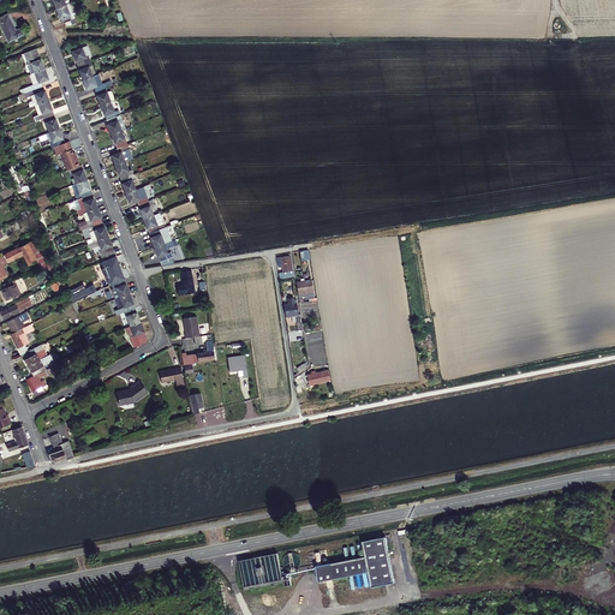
[(70,19),(73,18),(75,18),(70,4),(66,5),(57,9),(61,22),(64,22),(70,19)]
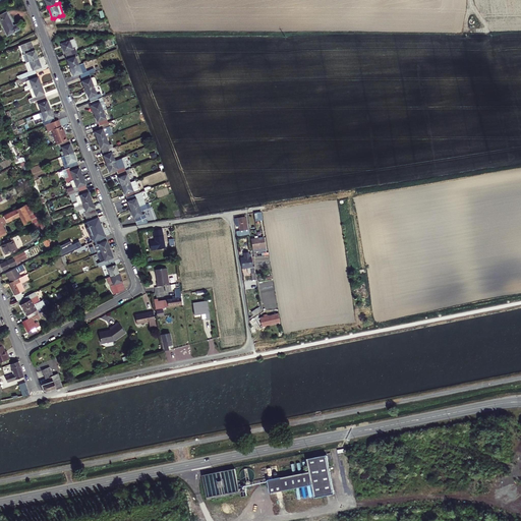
[(0,24),(6,37),(18,30),(16,25),(12,26),(7,16),(6,17),(5,14),(0,16),(0,24)]
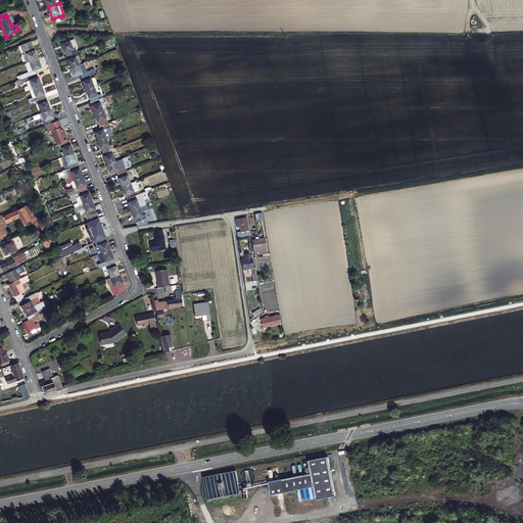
[(66,55),(77,51),(76,48),(78,47),(75,39),(61,44),(66,55)]
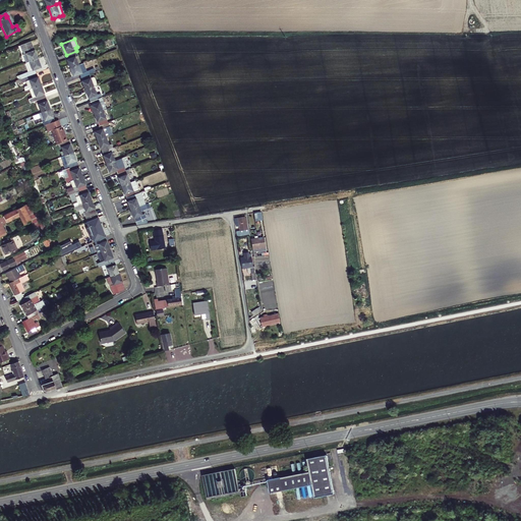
[(31,63),(39,60),(32,42),(21,46),(25,56),(23,57),(26,65),(31,63)]
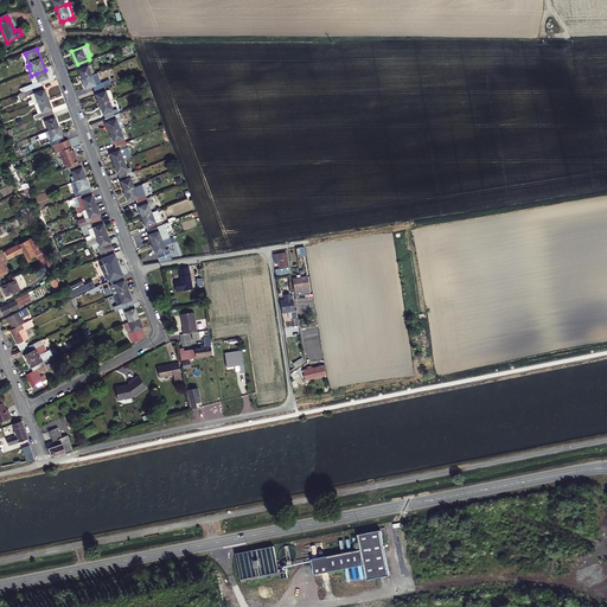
[(77,64),(82,78),(95,74),(89,59),(77,64)]
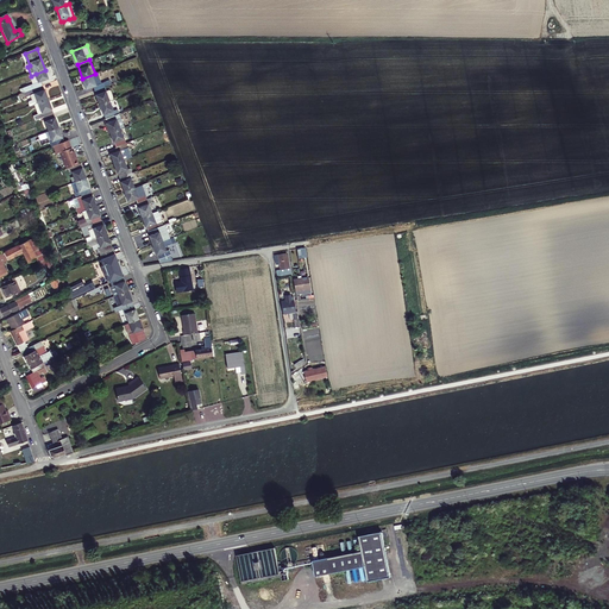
[(33,92),(43,88),(42,83),(49,80),(45,70),(36,74),(39,83),(35,86),(32,87),(33,92)]
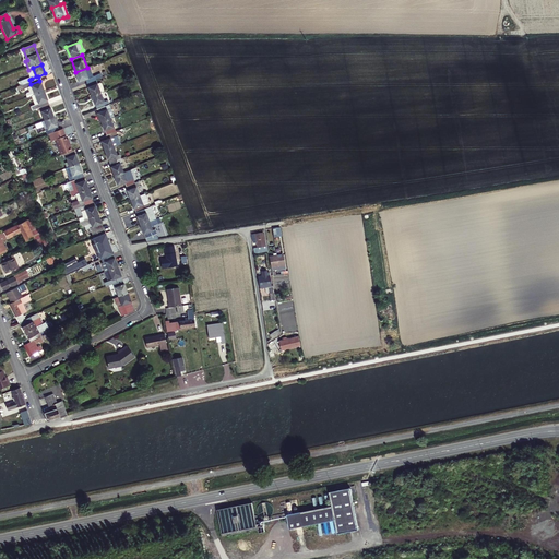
[(87,83),(97,79),(96,75),(93,75),(90,67),(87,68),(75,72),(79,81),(85,79),(87,83)]
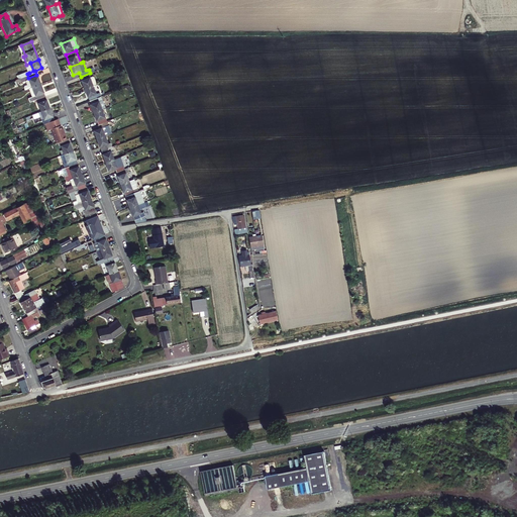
[(85,89),(94,85),(98,84),(95,77),(94,77),(92,78),(90,73),(81,77),(85,89)]
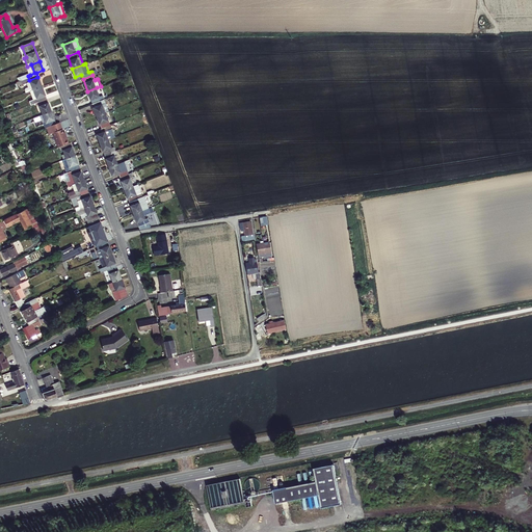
[(34,91),(43,88),(37,77),(29,80),(27,81),(30,88),(27,89),(27,91),(28,94),(34,91)]
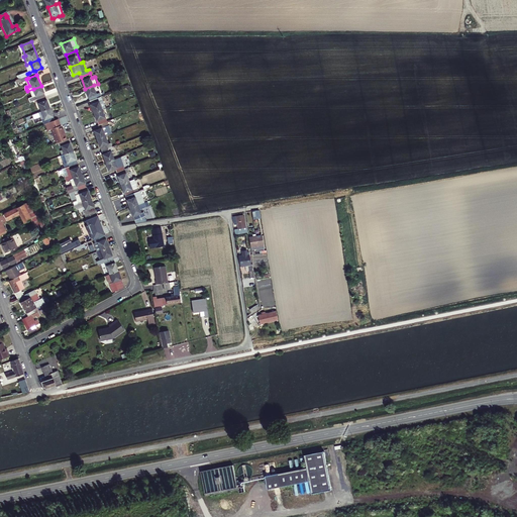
[(90,101),(99,97),(94,85),(85,89),(90,101)]
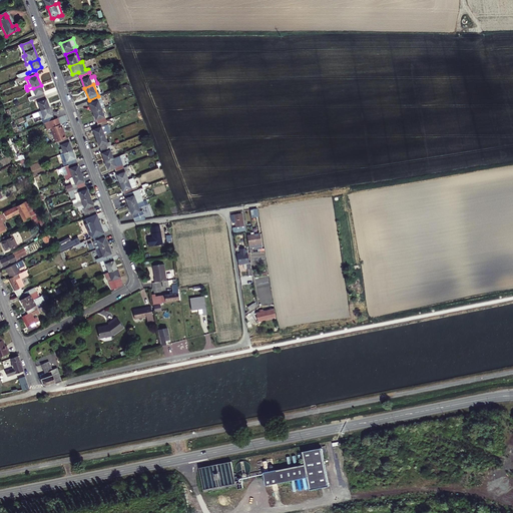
[(37,100),(45,97),(41,85),(33,88),(37,100)]
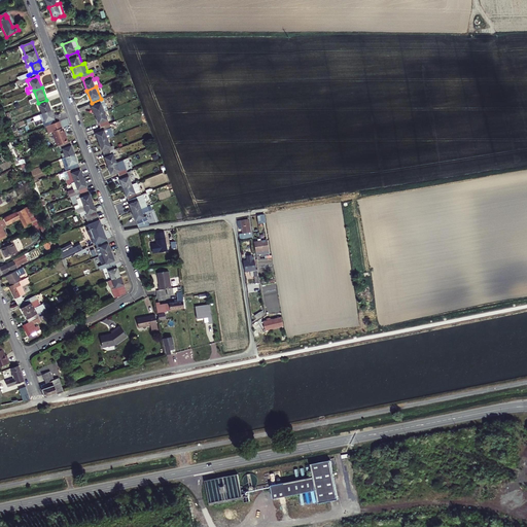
[(96,114),(105,110),(101,99),(92,103),(96,114)]
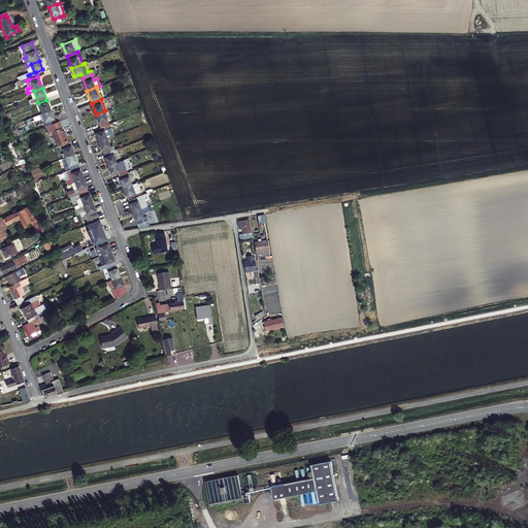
[(46,100),(38,103),(43,116),(52,112),(46,100)]
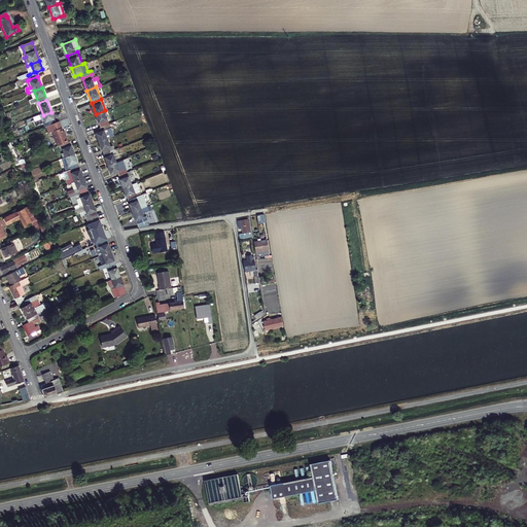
[(105,110),(96,114),(100,127),(110,123),(105,110)]
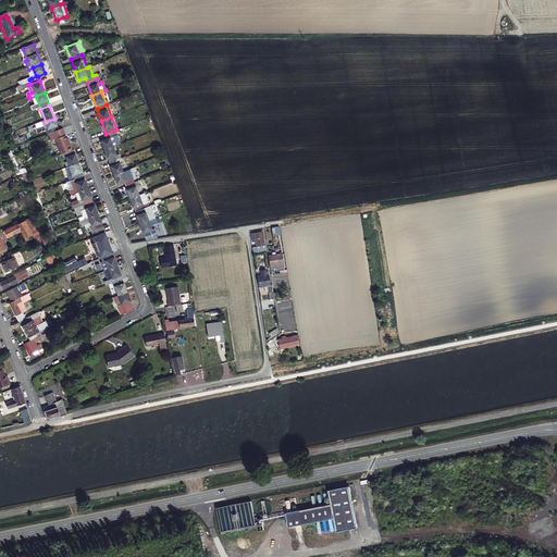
[(50,135),(59,131),(54,119),(46,122),(41,123),(45,132),(46,132),(47,135),(50,135)]
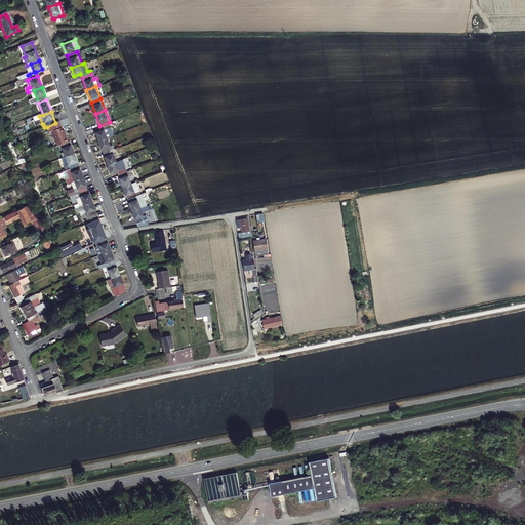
[(59,147),(69,143),(67,138),(66,138),(59,122),(55,123),(47,127),(49,132),(52,131),(57,147),(59,147)]
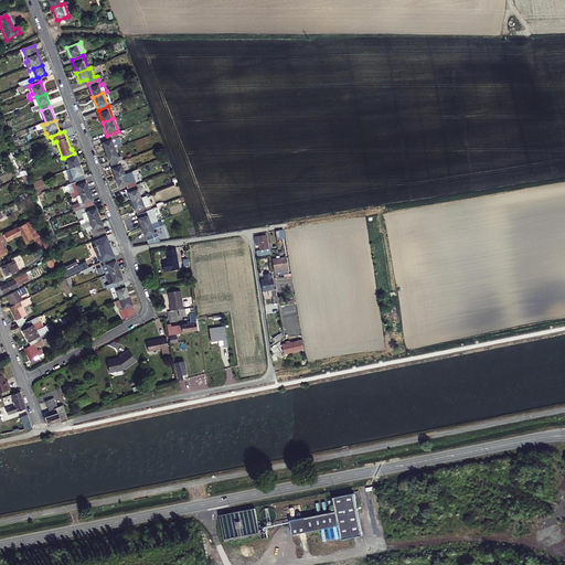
[(103,142),(106,151),(116,148),(113,139),(119,136),(118,131),(107,136),(109,140),(103,142)]
